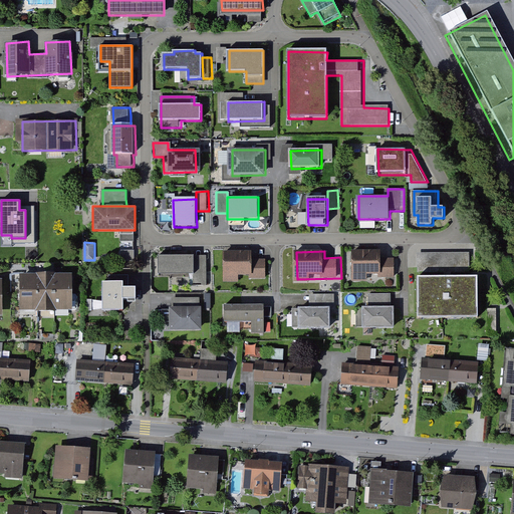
[(381,252),(353,253),(354,279),(396,278),(395,258),(381,259),(381,252)]
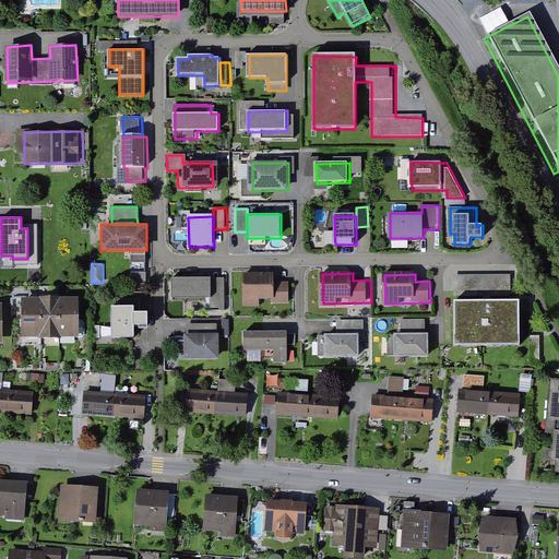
[(293,276),(245,276),(246,306),(293,305),(293,276)]
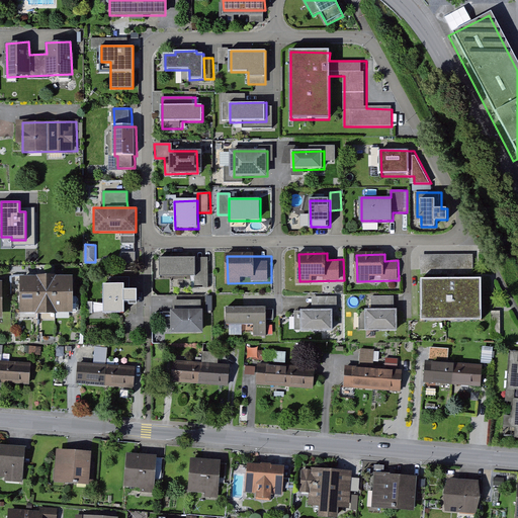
[(196,257),(161,258),(162,276),(197,275),(196,257)]
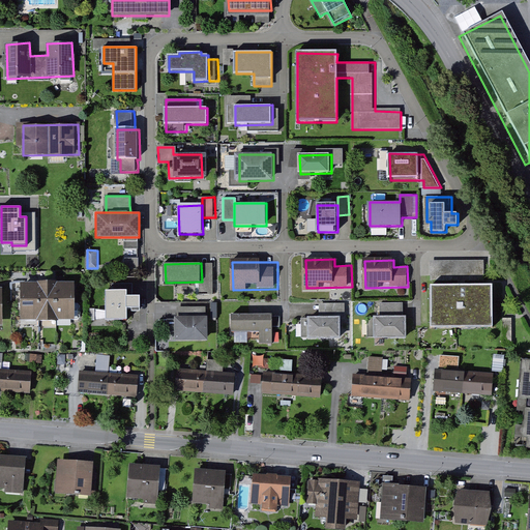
[(74,282),(20,283),(20,320),(75,319),(74,282)]
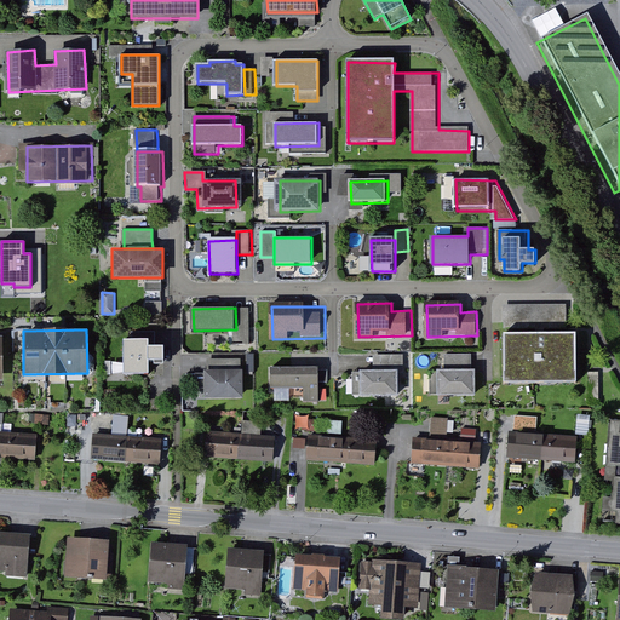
[(570,336),(499,336),(499,385),(570,385),(570,336)]
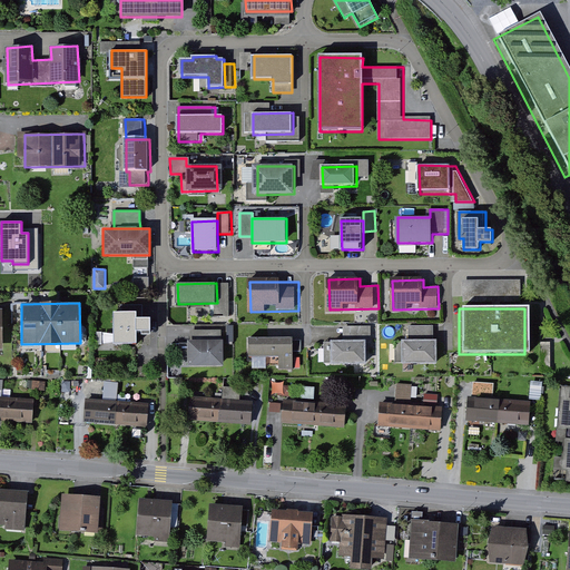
[(136,344),(136,331),(141,331),(141,334),(150,334),(150,317),(136,317),(135,312),(114,312),(114,344),(136,344)]
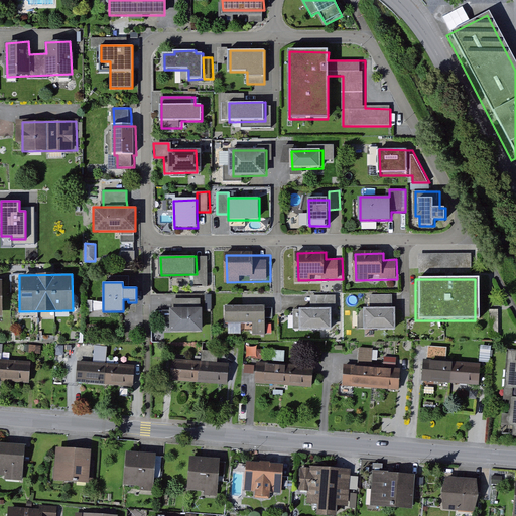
[(373,295),(373,308),(365,308),(366,330),(397,330),(397,307),(394,307),(394,295),(373,295)]
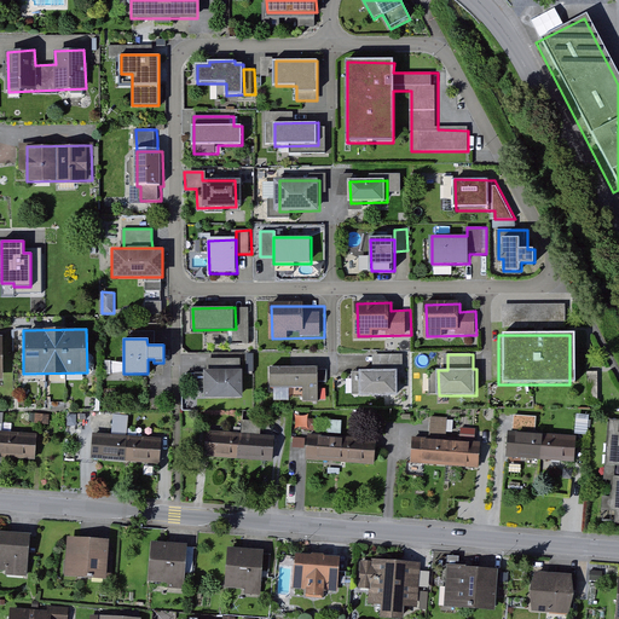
[(376,371),(359,372),(359,395),(401,394),(400,356),(376,356),(376,371)]
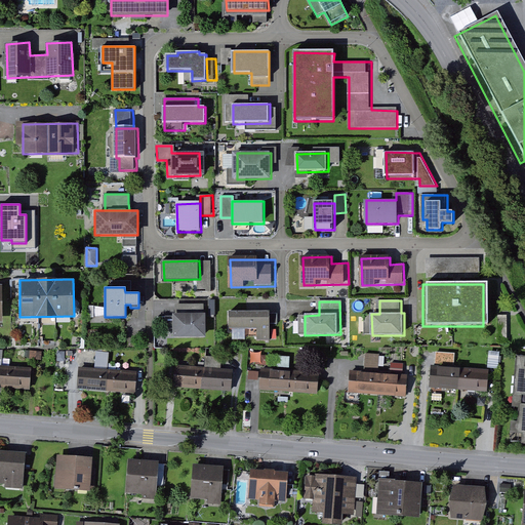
[(269,311),(230,312),(231,329),(255,329),(255,340),(270,340),(269,311)]
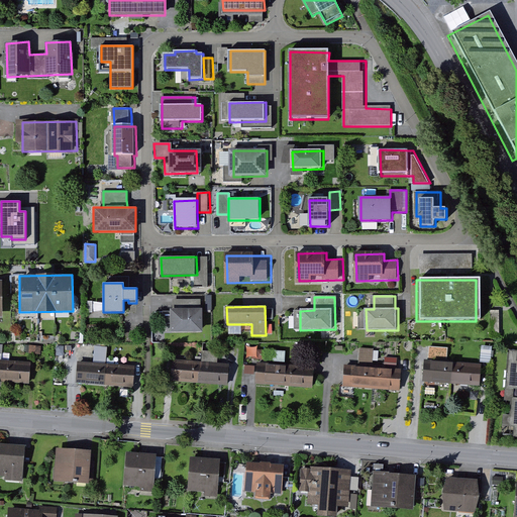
[(202,308),(170,309),(170,332),(202,332),(202,308)]
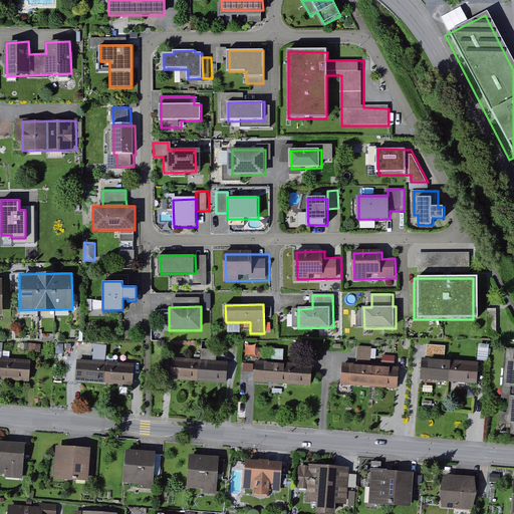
[(283,349),(271,348),(270,359),(282,360),(283,349)]
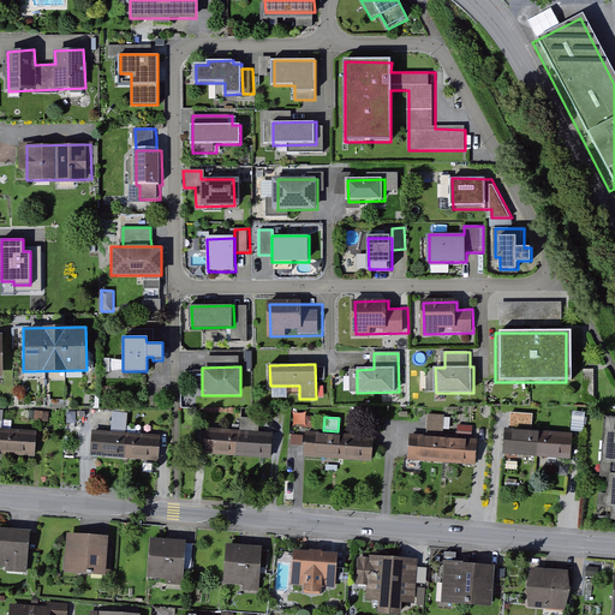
[(614,417),(608,417),(604,476),(610,476),(609,494),(602,493),(601,507),(614,508),(614,519),(614,417)]
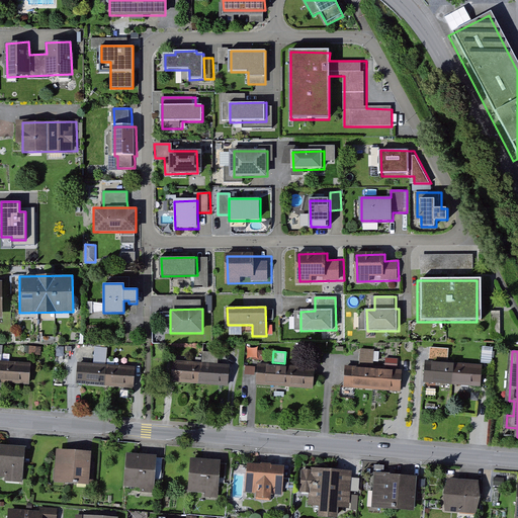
[(30,382),(31,363),(4,361),(3,381),(30,382)]
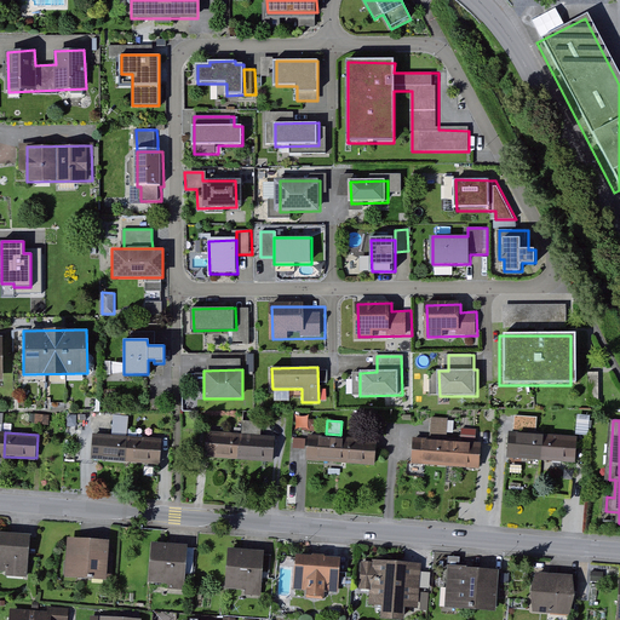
[(240,458),(241,436),(210,434),(207,455),(240,458)]
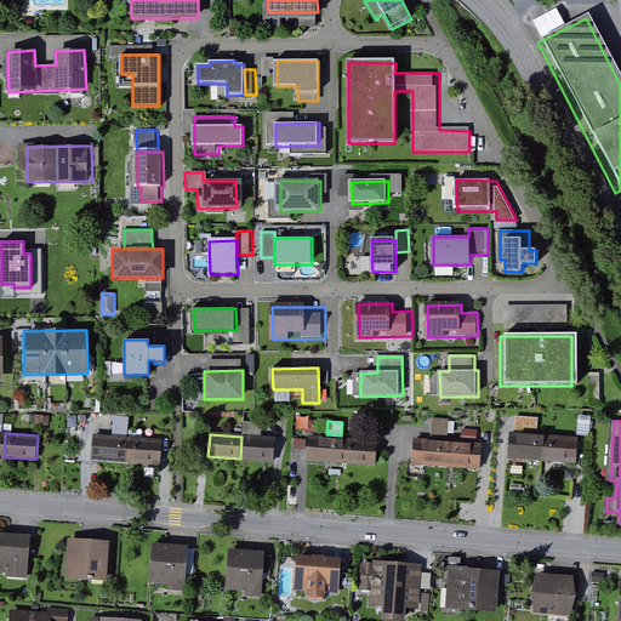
[(542,461),(543,436),(511,434),(508,459),(542,461)]
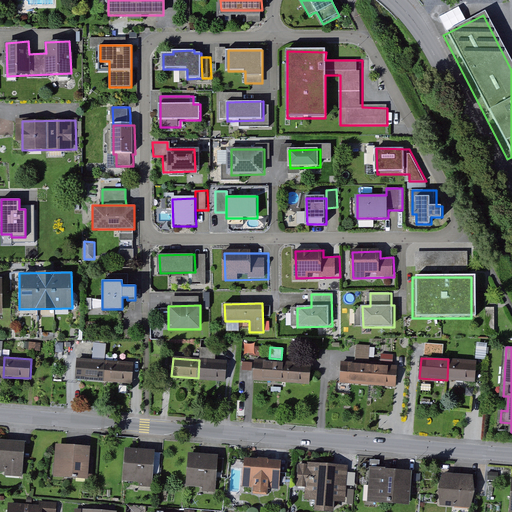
[(104,382),(105,361),(78,359),(76,380),(104,382)]
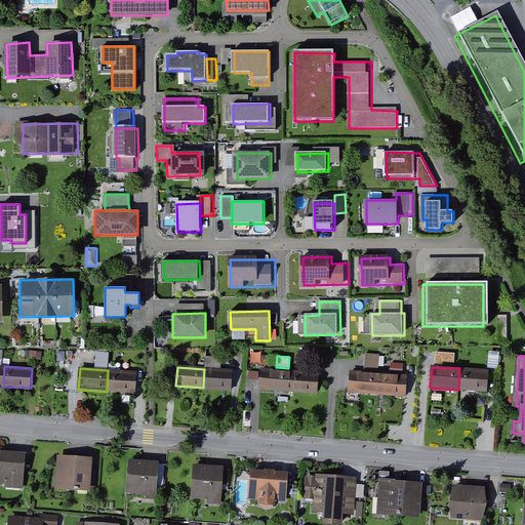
[(486,392),(488,370),(459,368),(458,390),(486,392)]
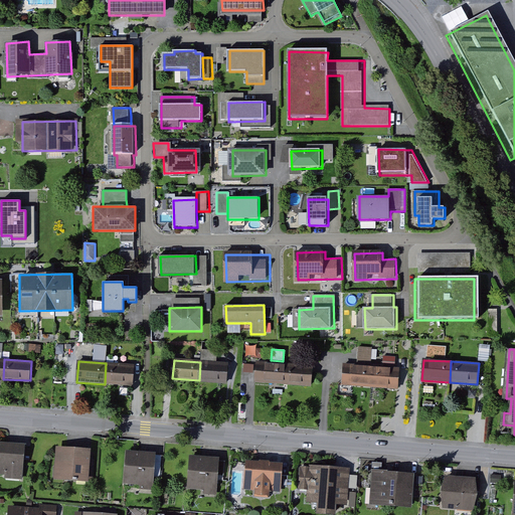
[(225,382),(227,364),(200,362),(199,380),(225,382)]
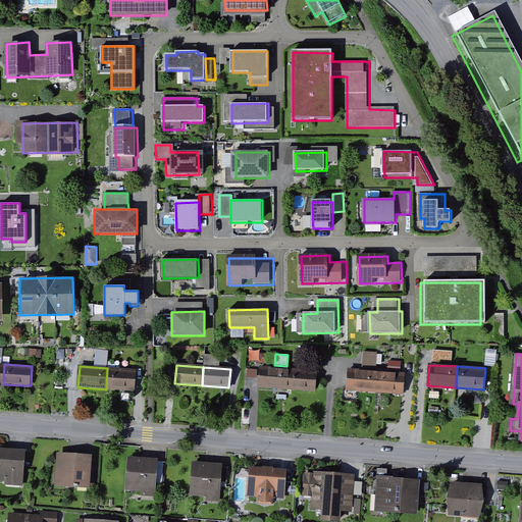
[(289,388),(291,369),(260,367),(258,386),(289,388)]
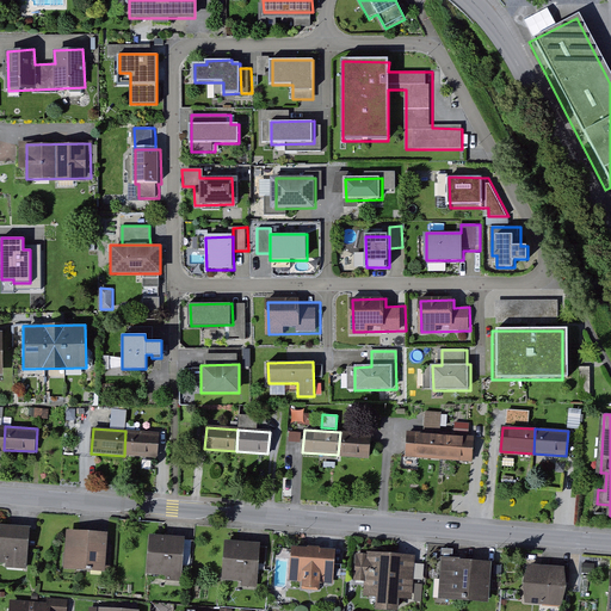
[(158,458),(159,433),(125,431),(124,456),(158,458)]
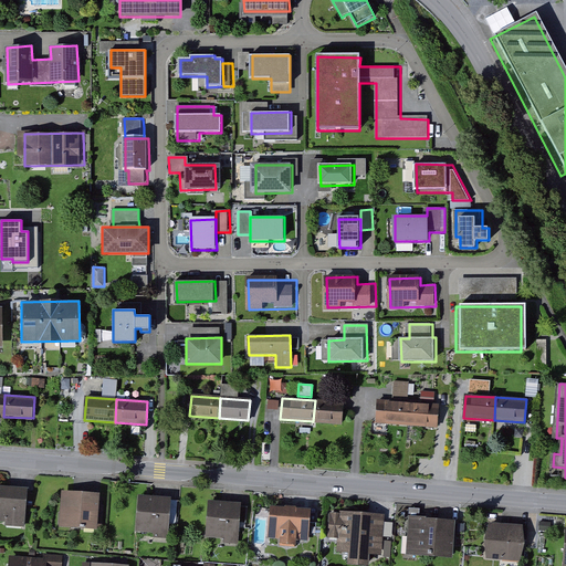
[(279,401),(269,400),(268,409),(278,410),(279,401)]
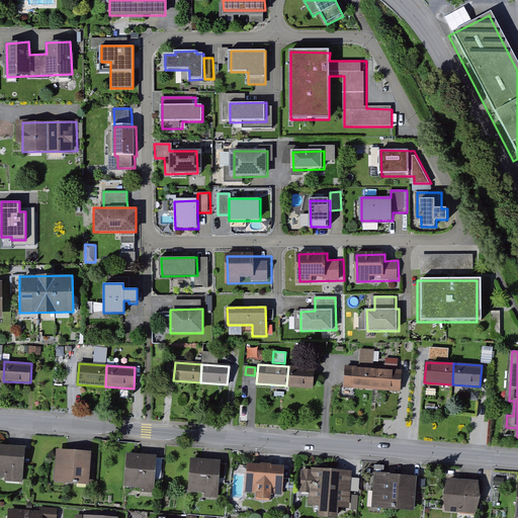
[(313,389),(315,369),(288,366),(286,385),(313,389)]
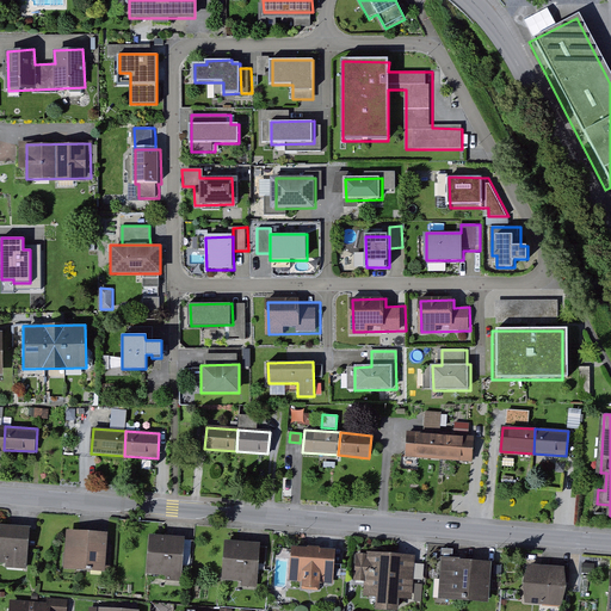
[(437,458),(438,434),(406,432),(405,456),(437,458)]
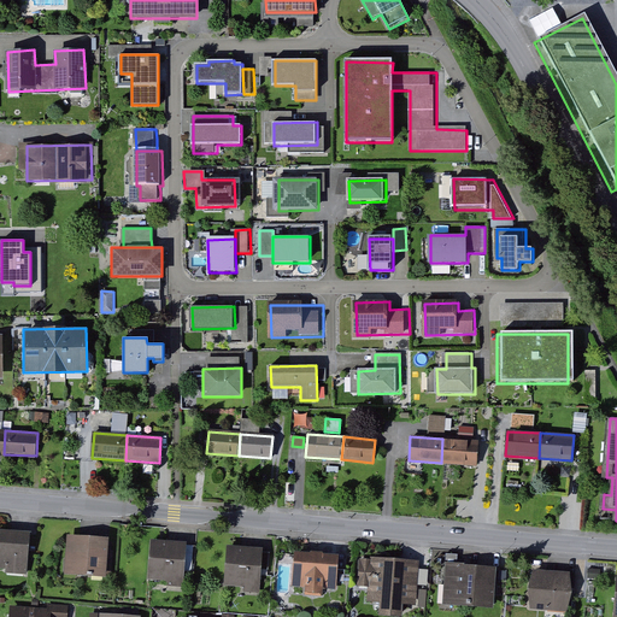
[(476,466),(477,441),(442,439),(441,463),(476,466)]
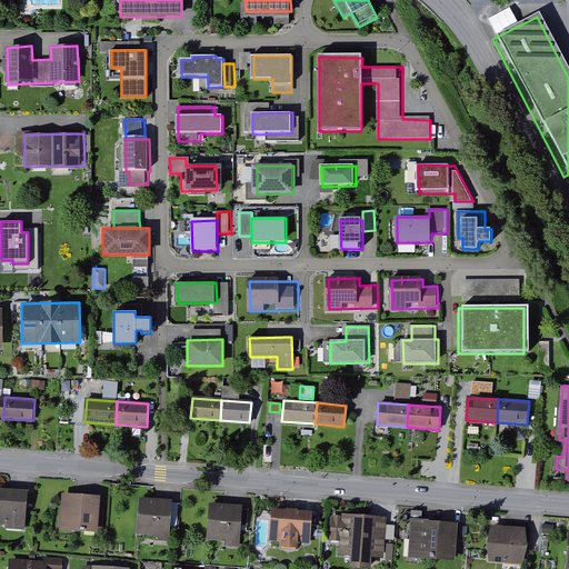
[(29,493),(0,492),(0,526),(28,528),(29,493)]
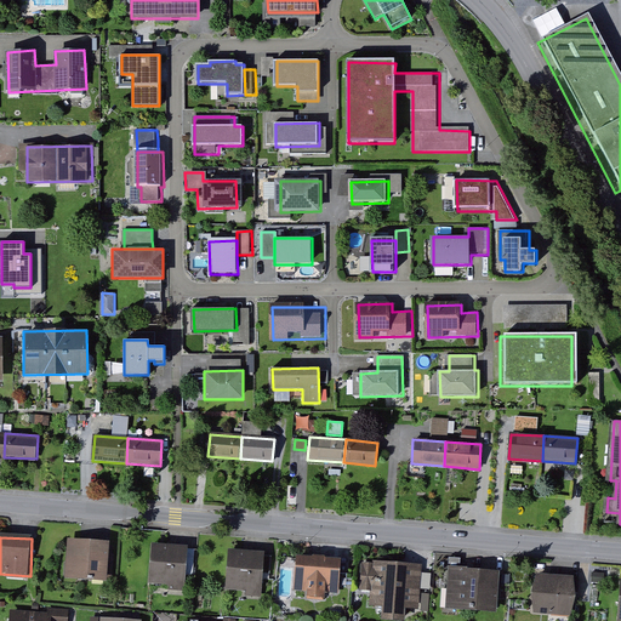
[(113,547),(68,543),(66,576),(110,580),(113,547)]
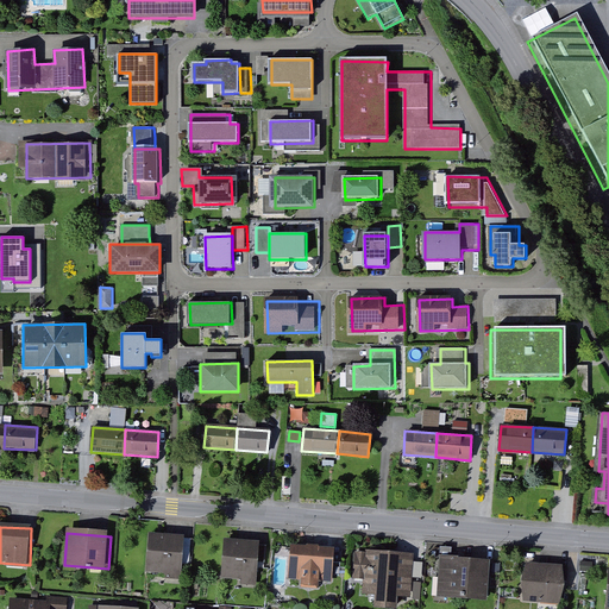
[(187,539),(151,537),(149,572),(184,575),(187,539)]
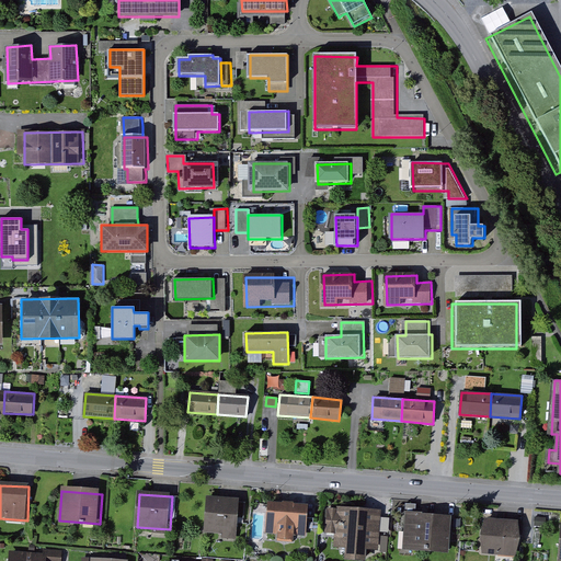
[(237,500),(208,499),(206,533),(235,535),(237,500)]
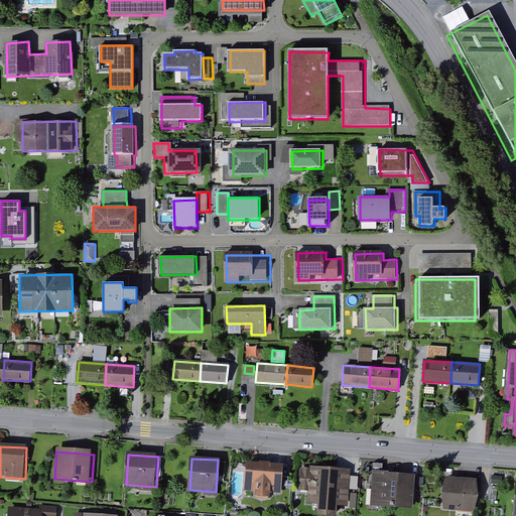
[(281,466),(246,464),(244,489),(280,491),(281,466)]
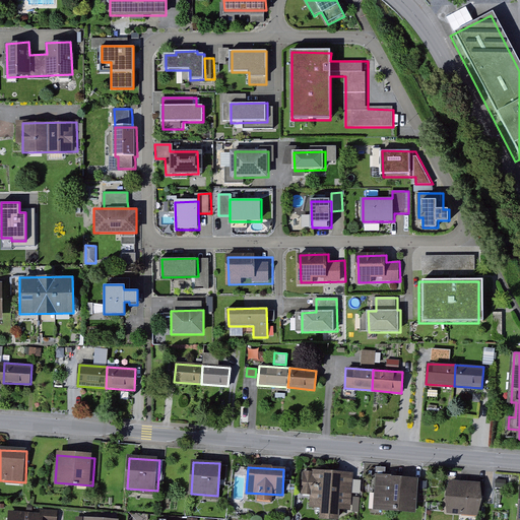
[(355,475),(308,474),(308,507),(320,507),(319,519),(341,519),(341,510),(354,510),(355,475)]
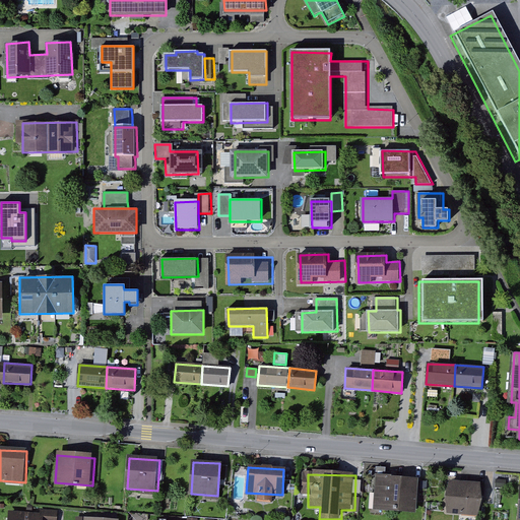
[(419,480),(381,477),(378,509),(417,512),(419,480)]
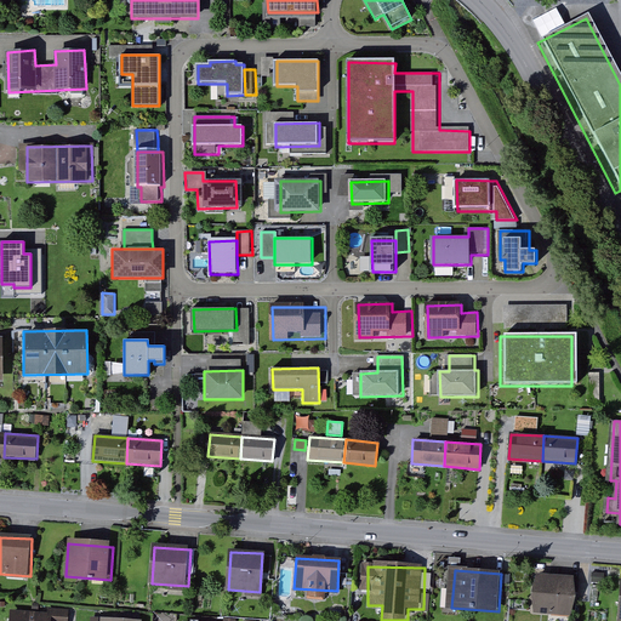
[(571,576),(535,574),(533,610),(569,613),(571,576)]
